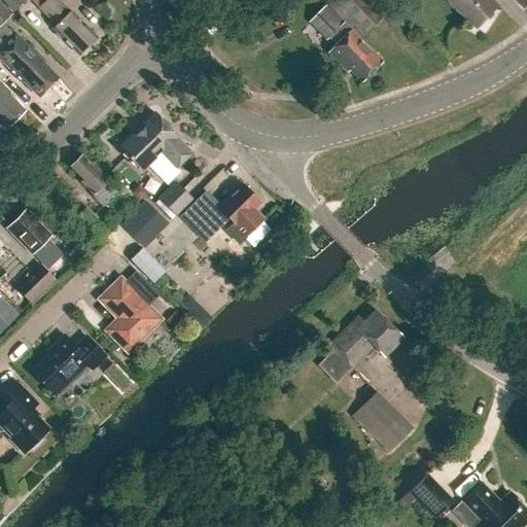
[(23,2),(21,0),(3,0),(14,11),(23,2)]
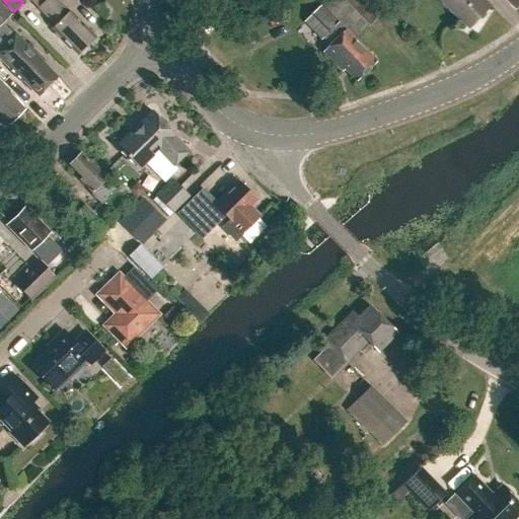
[(69,12),(68,13),(55,0),(45,0),(38,8),(55,26),(51,29),(54,32),(54,35),(58,40),(62,40),(77,55),(85,47),(88,47),(92,43),(92,40),(94,38),(69,12)]
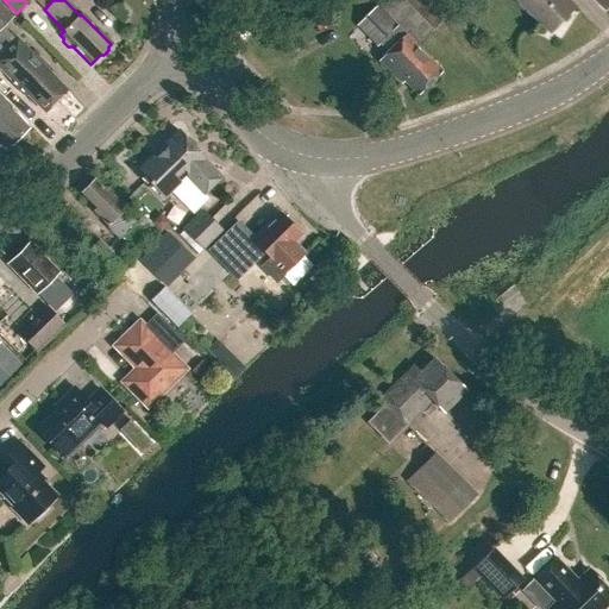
[(432,0),(381,0),(376,5),(415,44),(446,13),(432,0)]
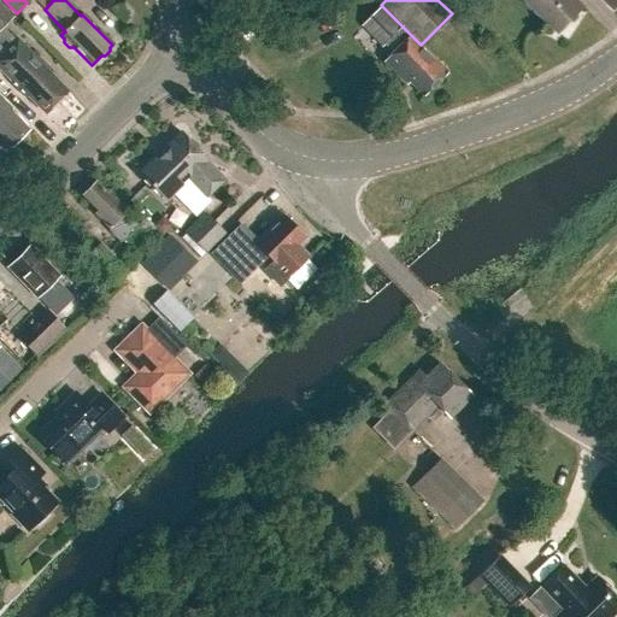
[(526,0),(562,34),(583,10),(573,0),(526,0)]
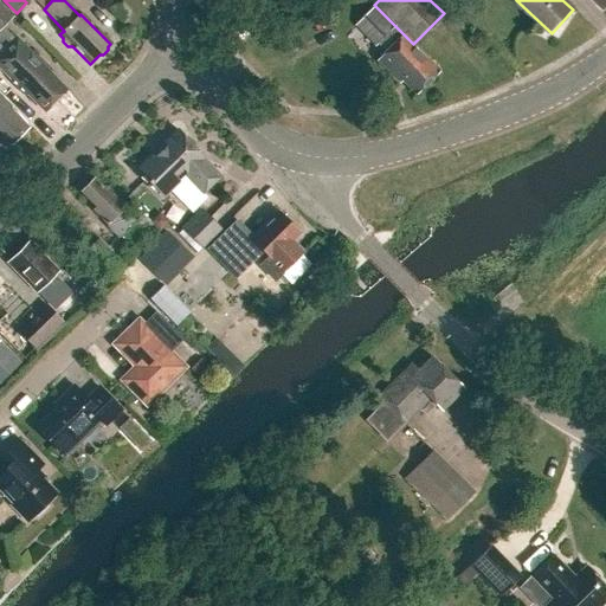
[(605,0),(591,0),(603,11),(605,7),(605,0)]
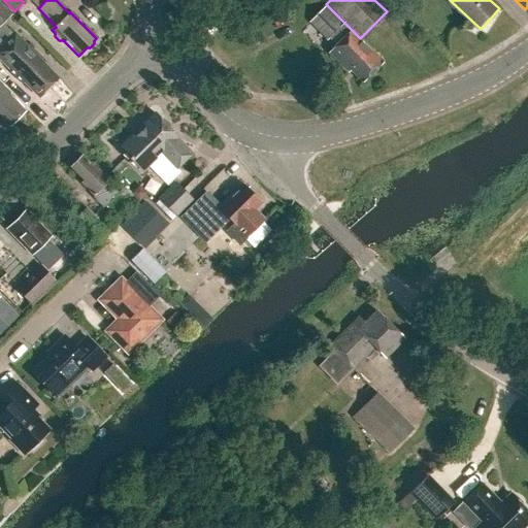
[(0,40),(4,44),(47,89),(58,78),(43,64),(44,62),(34,52),(33,53),(14,33),(12,35),(2,25),(10,18),(0,6),(0,40)]
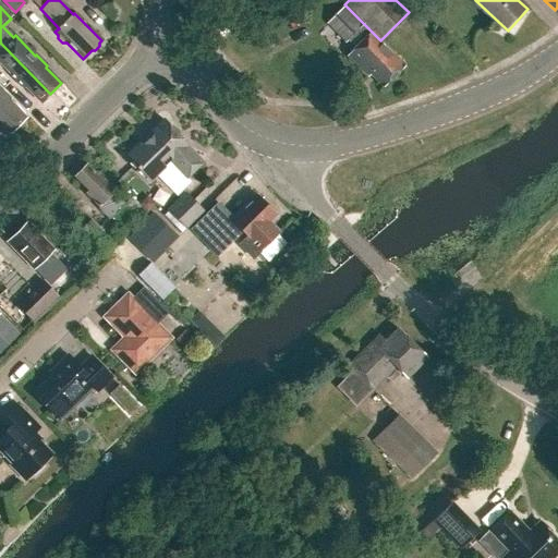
[(360,27),(341,9),(325,25),(343,45),(347,41),(360,27)]
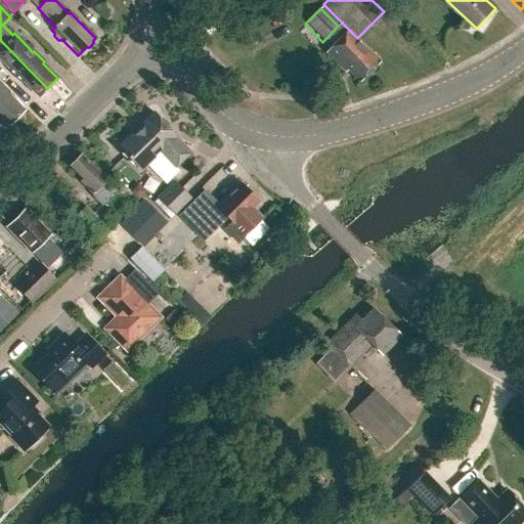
[(333,46),(325,53),(345,73),(347,71),(359,83),(380,62),(348,30),(341,24),(338,26),(325,39),(333,46)]
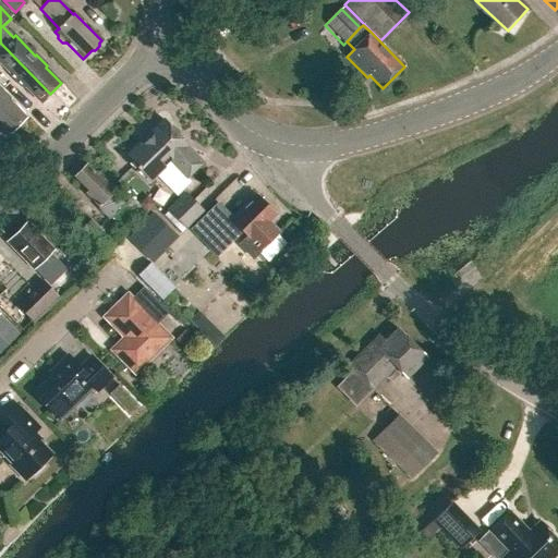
[(50,94),(4,47),(0,50),(0,65),(11,76),(10,77),(22,91),(24,88),(40,104),(50,94)]
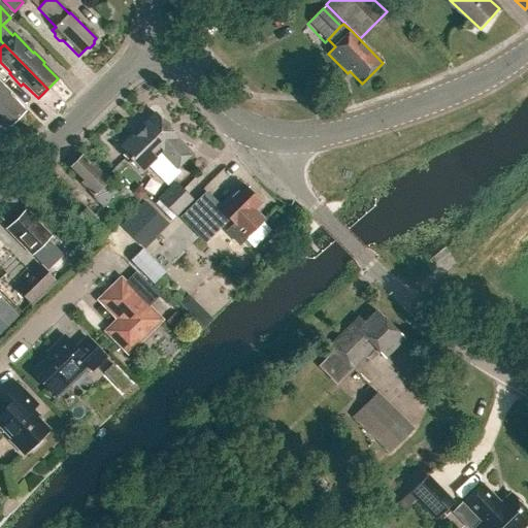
[(10,127),(24,112),(8,97),(10,95),(0,85),(0,125),(2,127),(6,123),(10,127)]
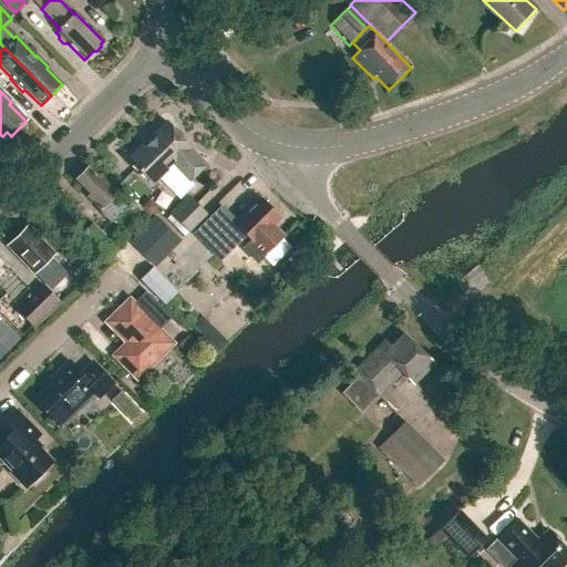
[(189,148),(166,123),(129,160),(152,185),(158,179),(169,192),(184,177),(189,183),(205,167),(188,150),(189,148)]
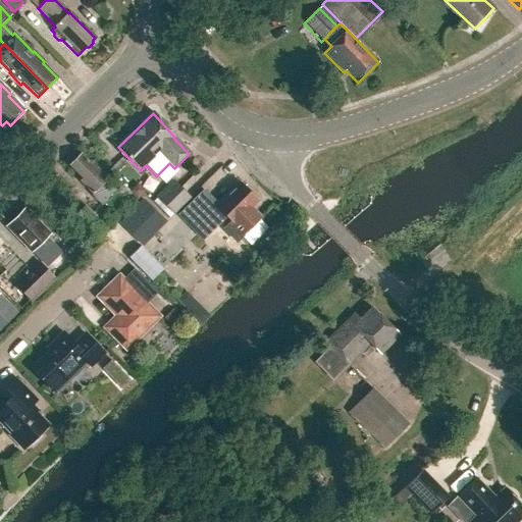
[(92,163),(91,165),(81,155),(69,166),(83,179),(80,184),(92,196),(91,197),(101,207),(103,205),(115,217),(135,198),(129,193),(121,186),(115,192),(106,183),(108,180),(92,163)]
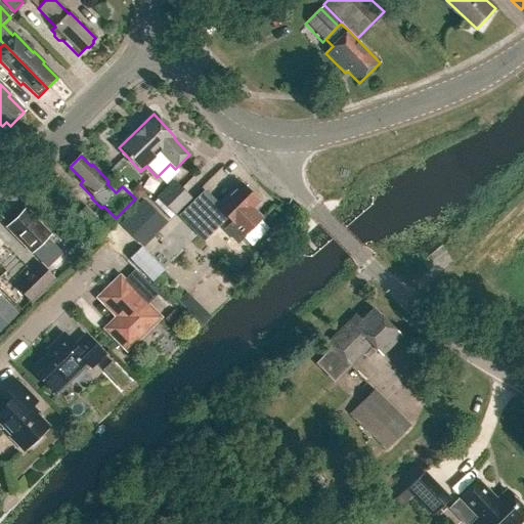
[(175,181),(158,199),(175,216),(192,199),(175,181)]
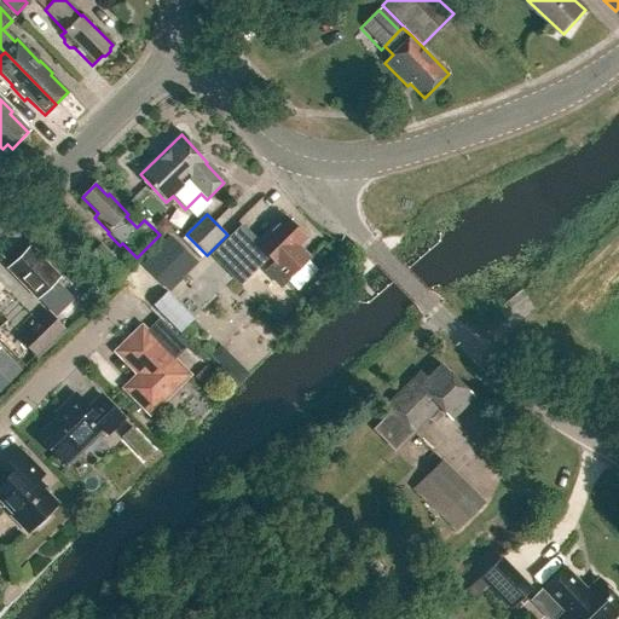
[(306,238),(285,218),(260,243),(256,247),(265,255),(273,265),(266,272),(281,288),(310,259),(298,247),(306,238)]
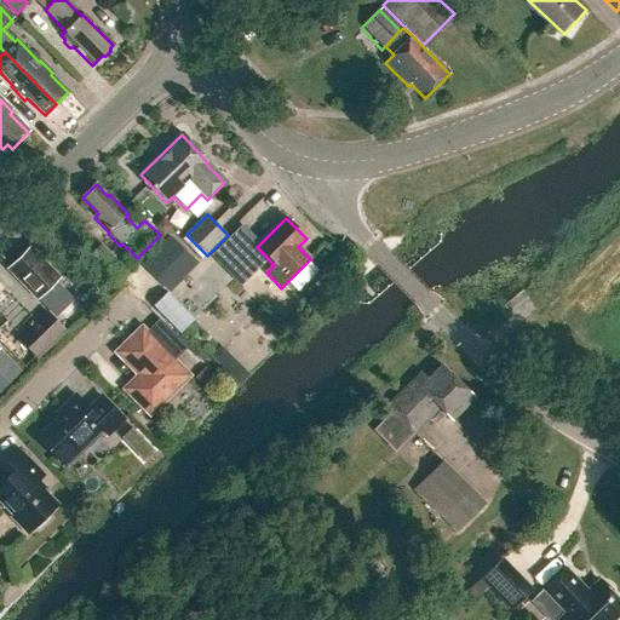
[(162,239),(172,229),(164,219),(154,229),(160,235),(162,239)]
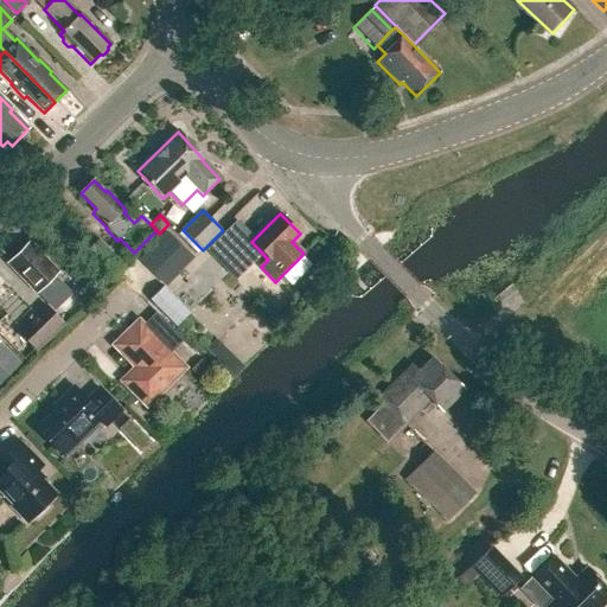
[(238,221),(208,250),(232,276),(260,250),(251,242),(255,238),(238,221)]
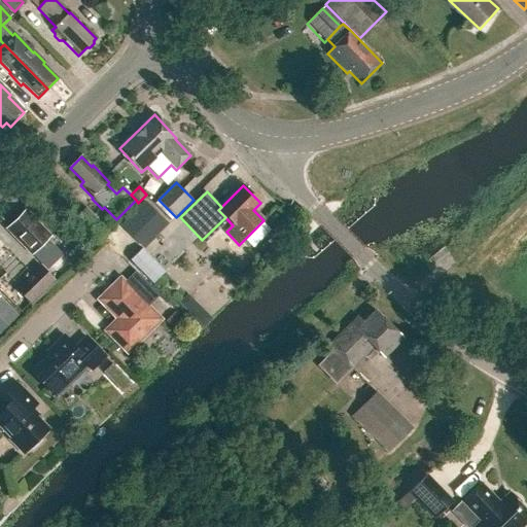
[(132,239),(156,213),(144,202),(119,226),(132,239)]
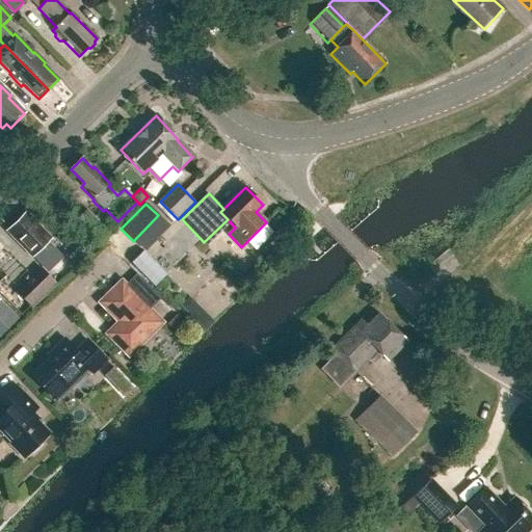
[(95,244),(107,231),(86,210),(74,223),(95,244)]
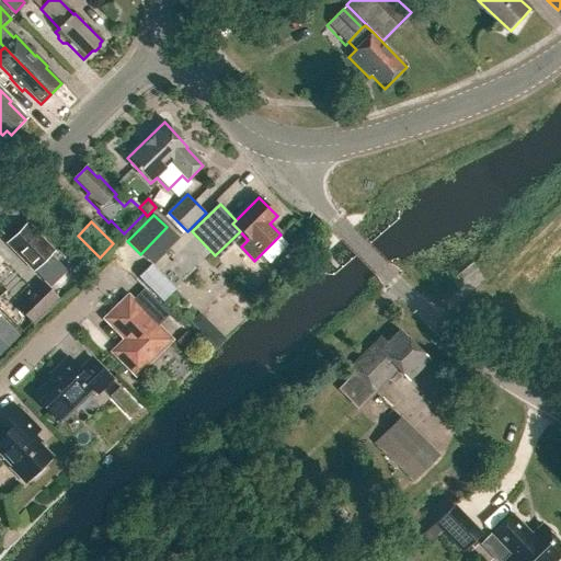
[(53,253),(26,226),(7,244),(33,272),(36,268),(53,286),(66,273),(49,255),(53,253)]
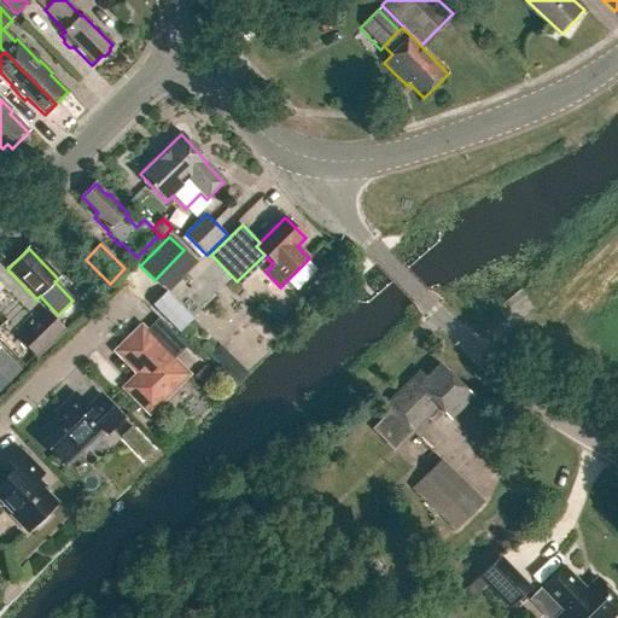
[(63,331),(46,313),(18,339),(35,357),(63,331)]
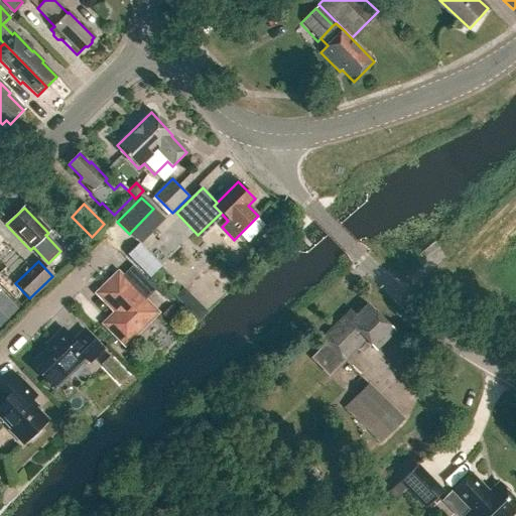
[(105,326),(124,345),(154,314),(142,303),(154,291),(132,268),(120,280),(117,277),(99,295),(117,314),(105,326)]
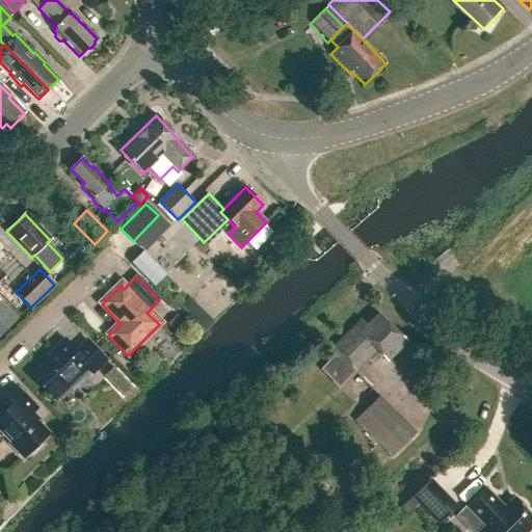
[(406,342),(378,314),(361,333),(355,326),(331,350),(354,373),(376,351),(387,362),(406,342)]
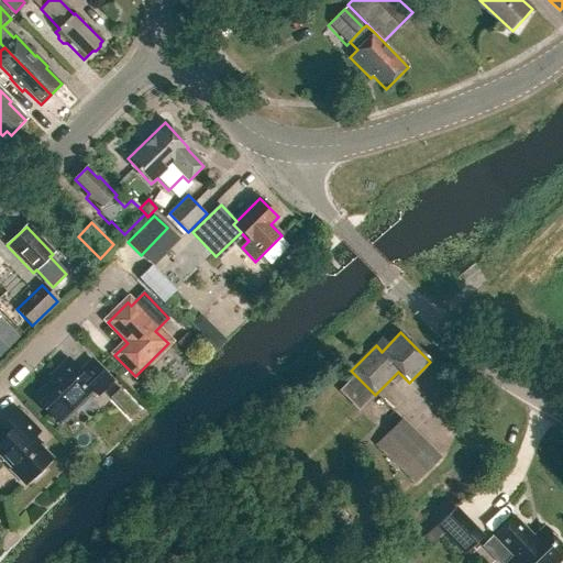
[(185,353),(196,343),(186,333),(176,343),(185,353)]
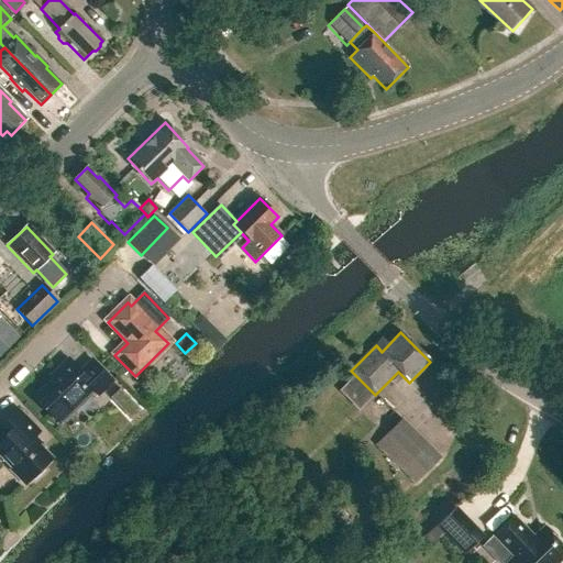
[(43,409),(56,423),(90,390),(96,396),(111,382),(91,363),(80,374),(68,361),(56,372),(58,375),(39,394),(48,404),(43,409)]
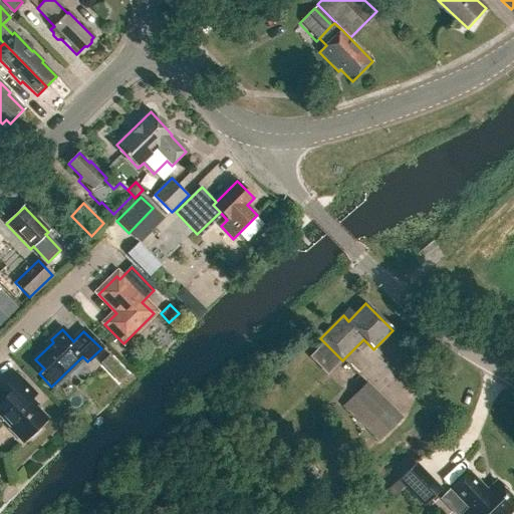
[(110,371),(116,364),(110,357),(103,364),(110,371)]
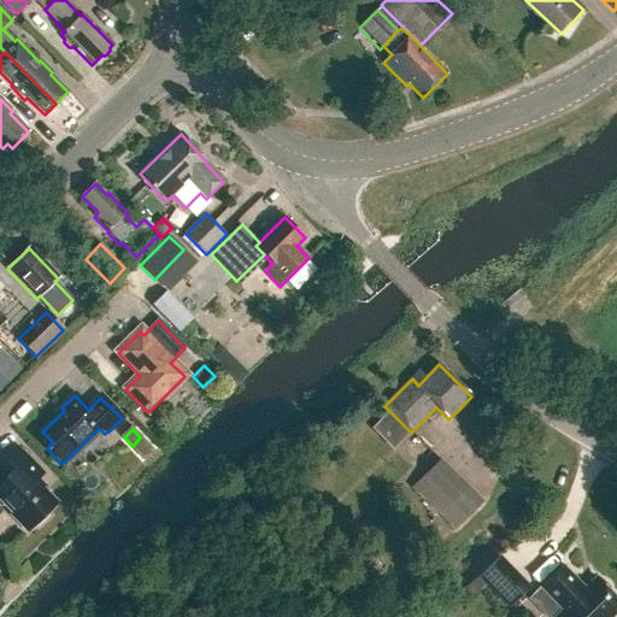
[(0,480),(3,482),(0,483),(0,501),(11,513),(15,511),(31,528),(35,524),(37,527),(47,517),(45,515),(56,504),(42,489),(45,487),(37,480),(42,475),(18,450),(0,468),(0,480)]
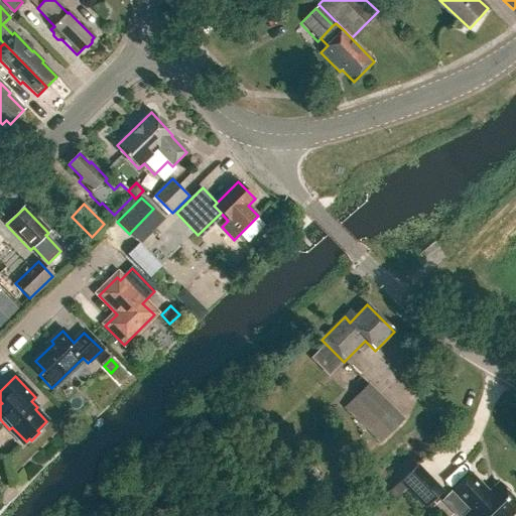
[(345,408),(380,443),(405,418),(369,383),(345,408)]
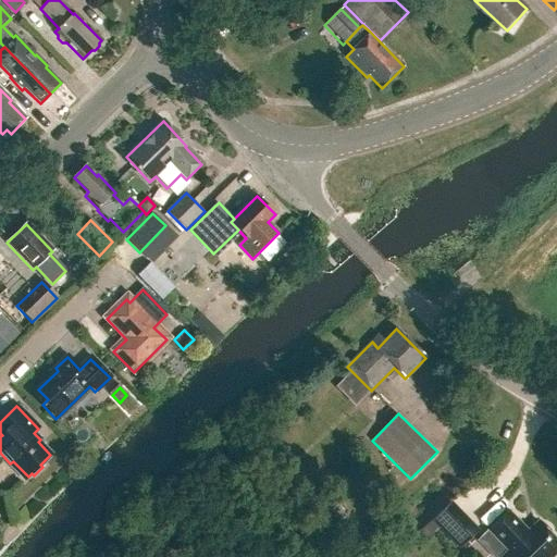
[(480,529),(452,502),(420,533),(426,540),(438,528),(459,549),(480,529)]
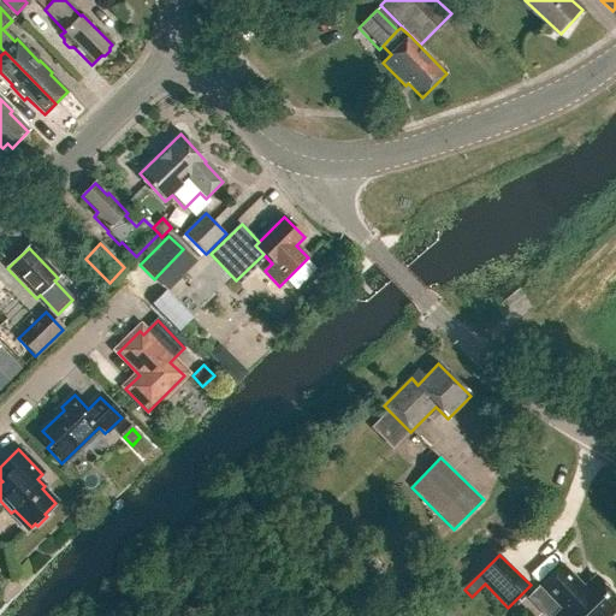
[(610,615),(615,611),(615,598),(609,591),(609,587),(603,580),(598,580),(594,576),(581,590),(575,582),(578,580),(562,564),(539,586),(562,609),(554,615),(610,615)]
